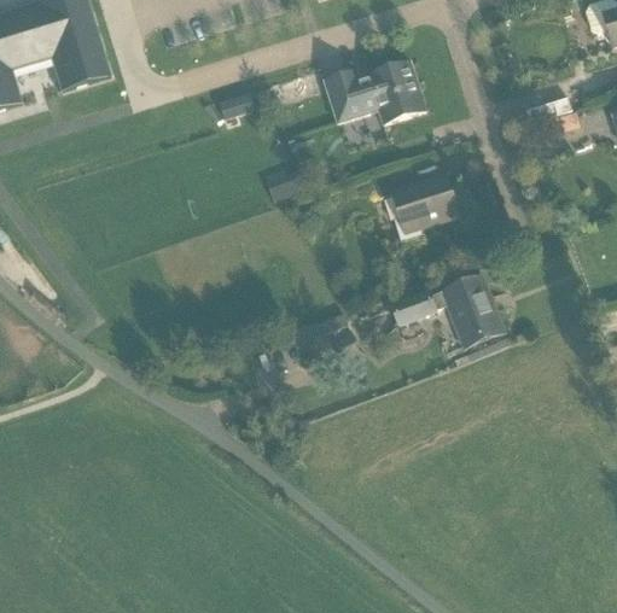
[(0,109),(21,103),(17,92),(13,93),(5,69),(52,54),(59,80),(56,81),(59,92),(105,77),(110,76),(108,71),(104,73),(97,50),(102,48),(100,44),(95,45),(87,18),(92,17),(91,12),(86,13),(81,0),(35,0),(36,4),(0,15),(0,109)]
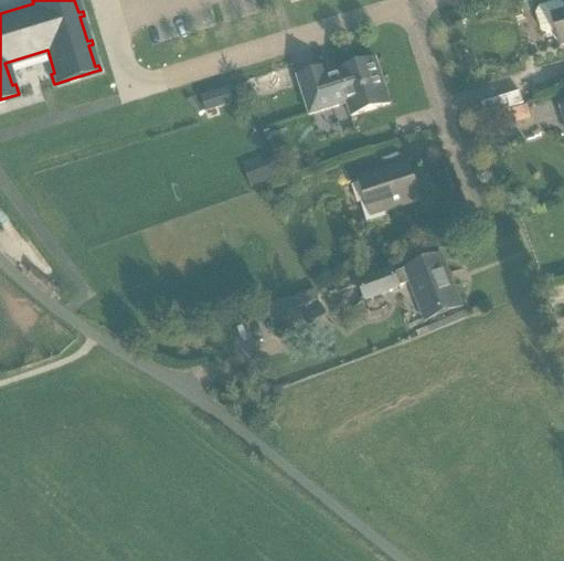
[(223,0),(223,33),(249,33),(249,0),(223,0)]
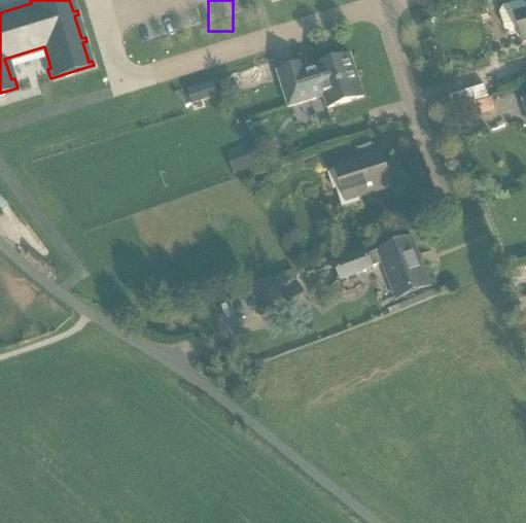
[(525,3),(525,2),(522,0),(512,0),(501,3),(498,10),(502,25),(510,28),(518,25),(522,39),(525,38),(525,3)]
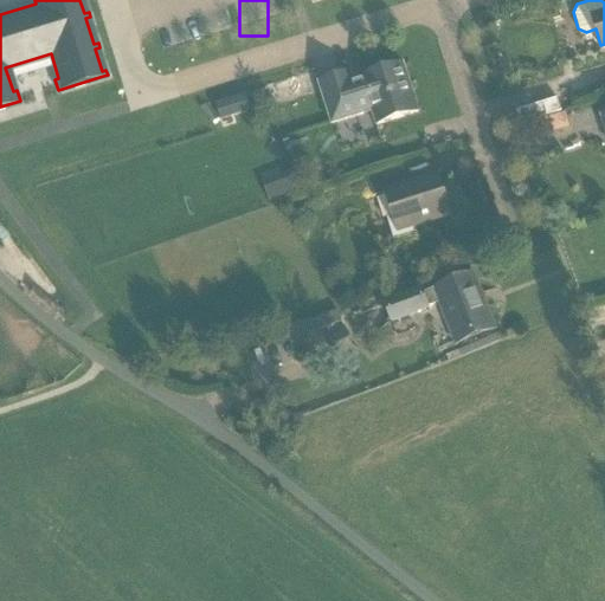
[(353,83),(349,70),(317,79),(330,121),(371,108),(375,122),(417,109),(401,60),(360,75),(362,81),(353,83)]
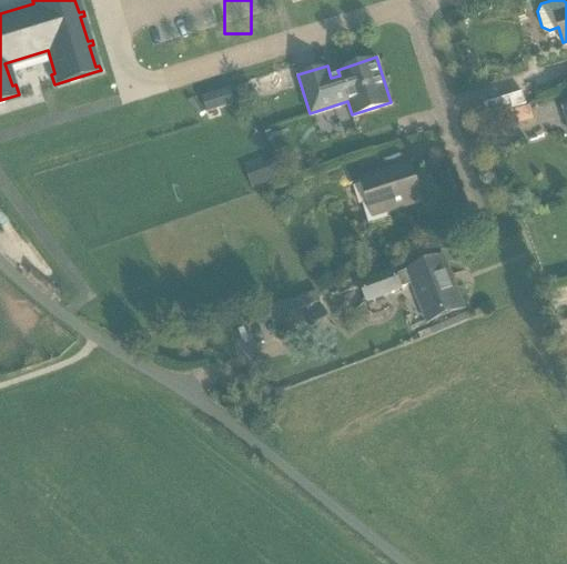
[(228,86),(201,94),(205,109),(232,100),(228,86)]
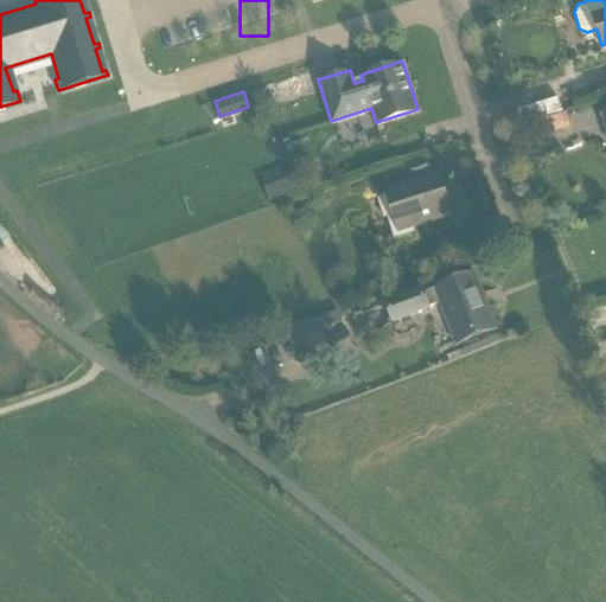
[(557,95),(516,108),(520,120),(561,107),(557,95)]
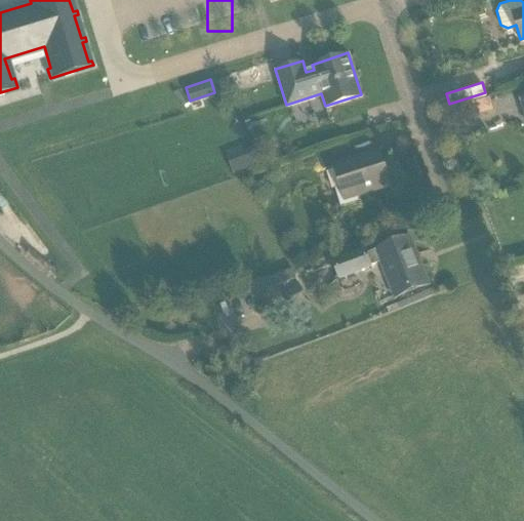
[(450,107),(454,120),(492,109),(488,94),(450,107)]
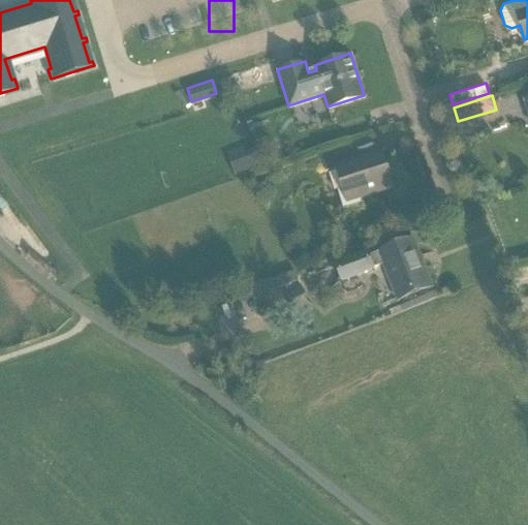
[(319,153),(322,162),(324,170),(336,166),(342,187),(337,188),(342,206),(360,201),(359,195),(393,185),(381,151),(353,160),(348,145),(319,153)]
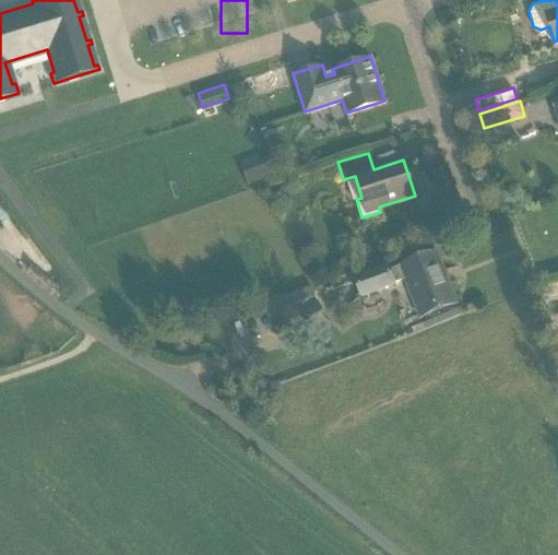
[(273,154),(259,160),(266,177),(280,173),(273,154)]
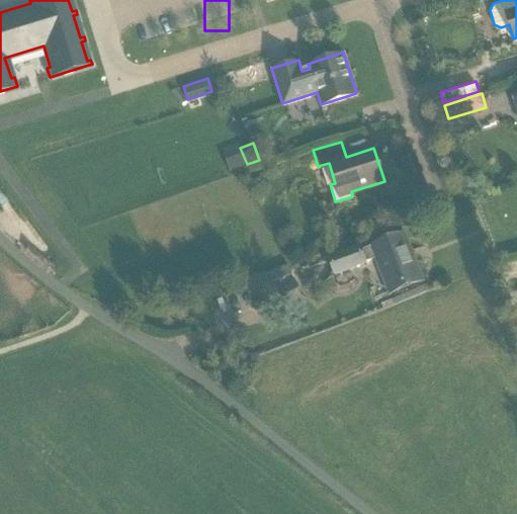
[(421,279),(403,234),(360,250),(358,246),(328,257),(334,272),(364,261),(364,260),(375,256),(390,291),(391,291),(390,288),(419,277),(420,279),(421,279)]
